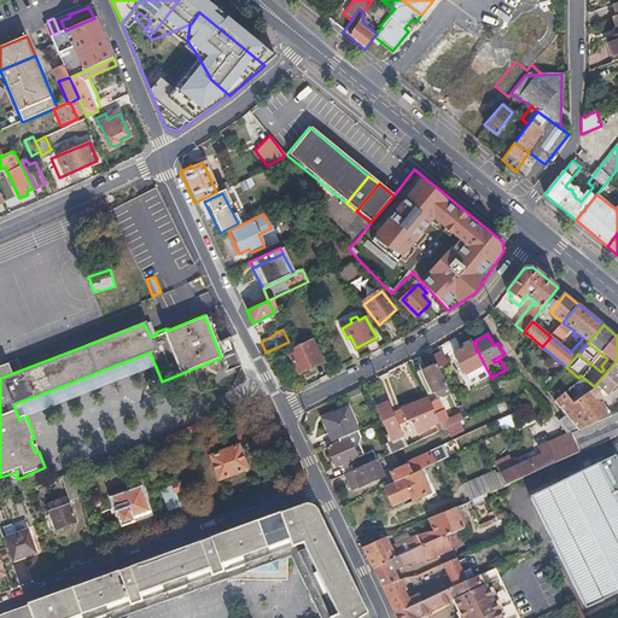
[(321,359),(312,338),(286,351),(297,372),(321,359)]
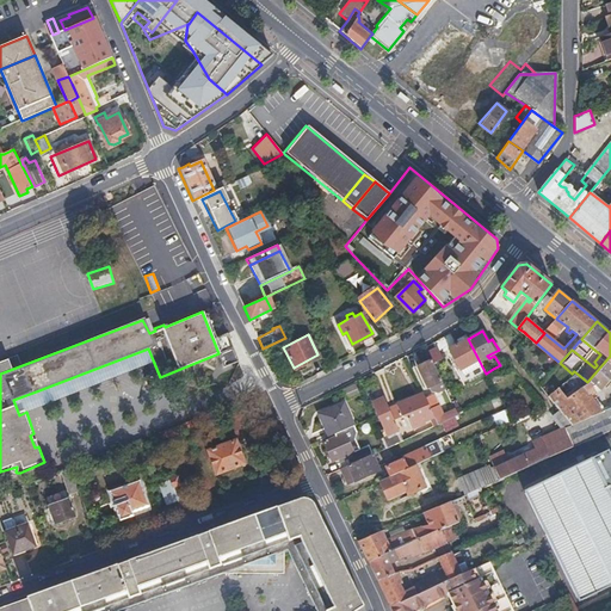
[(468,339),(466,334),(454,340),(457,346),(450,350),(464,376),(470,372),(475,381),(486,374),(468,339)]
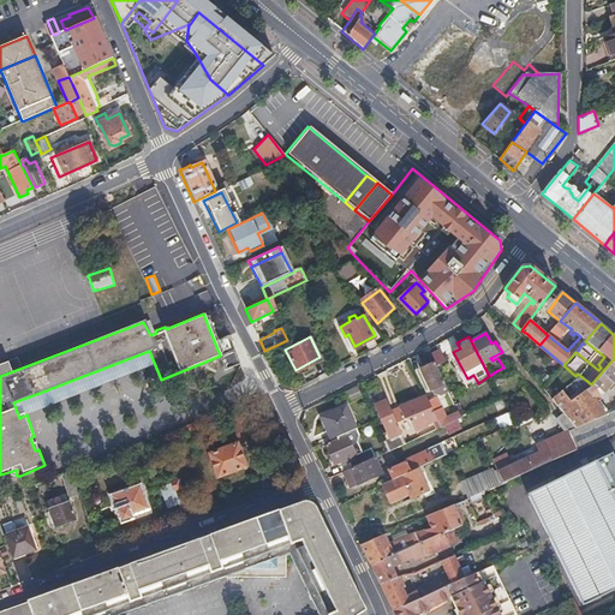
[(581,345),(575,352),(580,356),(586,348),(581,345)]
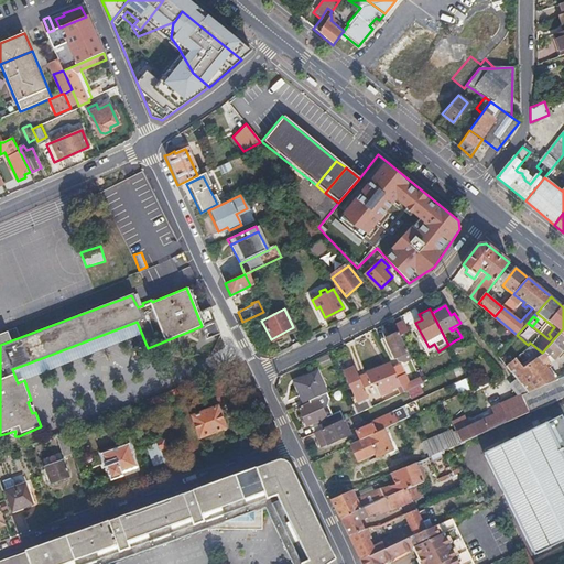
[(6,331),(8,339),(18,336),(15,327),(6,331)]
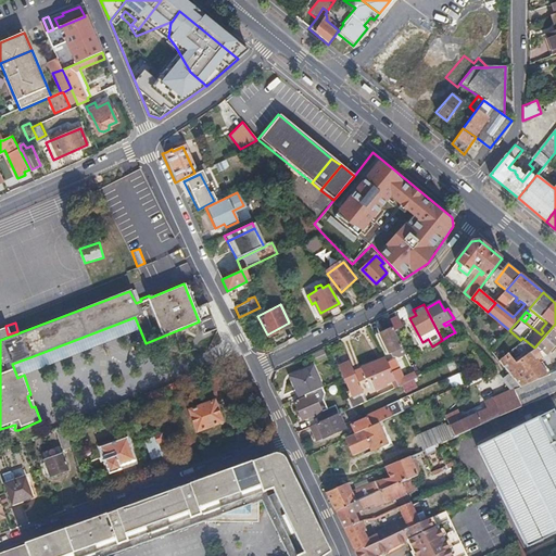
[(497,361),(501,364),(518,387),(546,375),(536,362),(545,356),(555,343),(555,324),(534,348),(534,349),(533,350),(521,359),(516,363),(507,353),(497,361)]
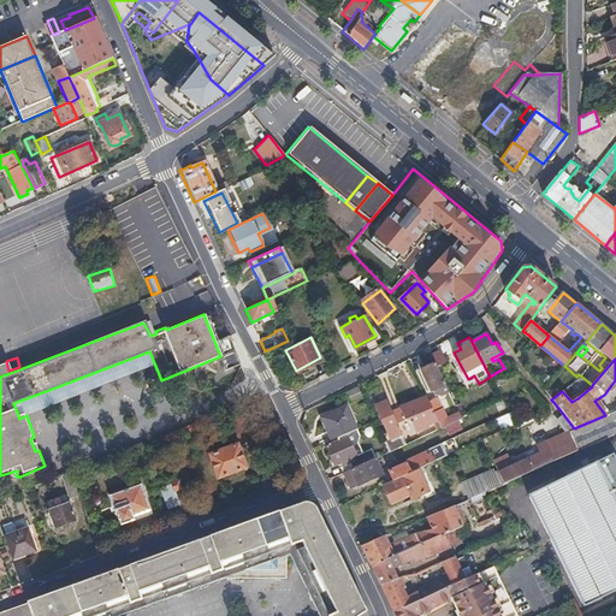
[(448,385),(437,362),(421,371),(432,390),(442,385),(443,388),(448,385)]
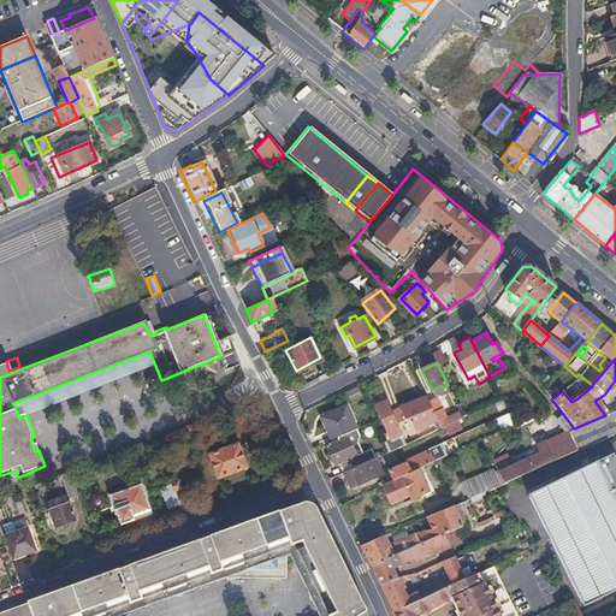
[(497,372),(490,377),(495,384),(502,379),(497,372)]
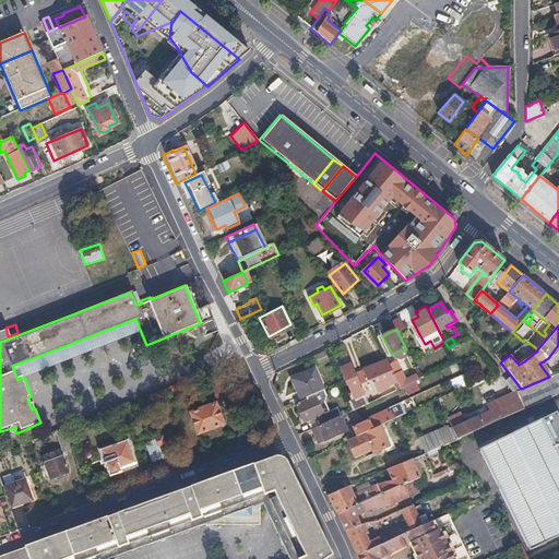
[(524,361),(536,352),(525,343),(514,352),(524,361)]
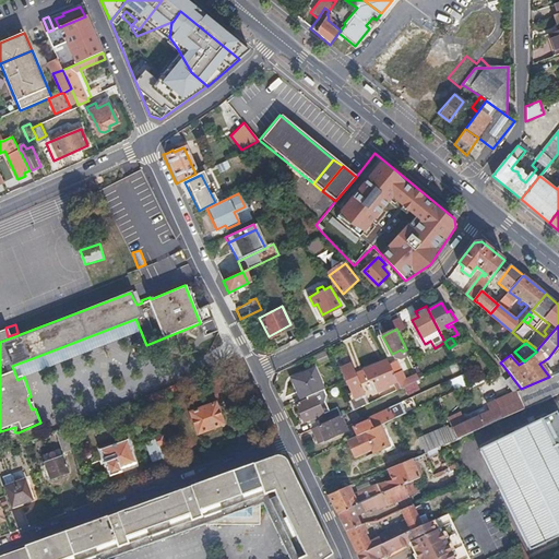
[(364,387),(345,349),(339,353),(345,365),(341,367),(354,392),(364,387)]
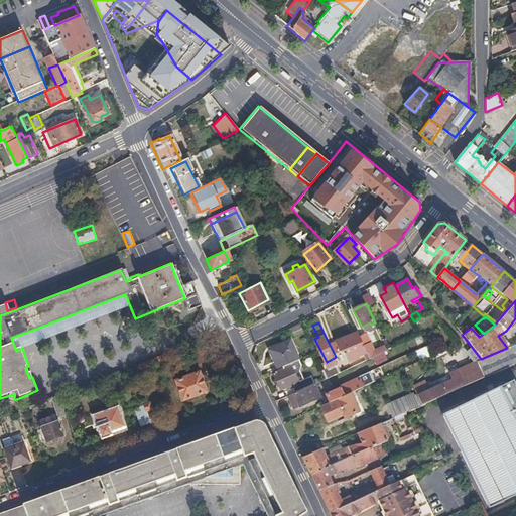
[(360,336),(358,332),(336,342),(341,353),(345,351),(350,361),(360,356),(359,353),(367,349),(360,336)]
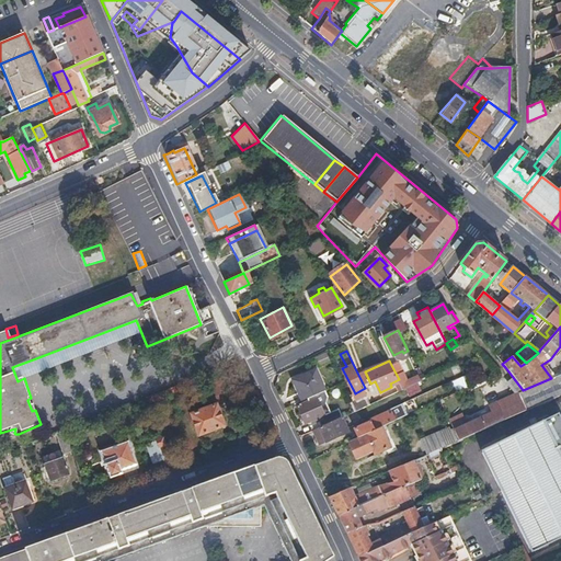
[(402,387),(422,378),(420,375),(408,380),(398,362),(391,365),(399,379),(402,387)]
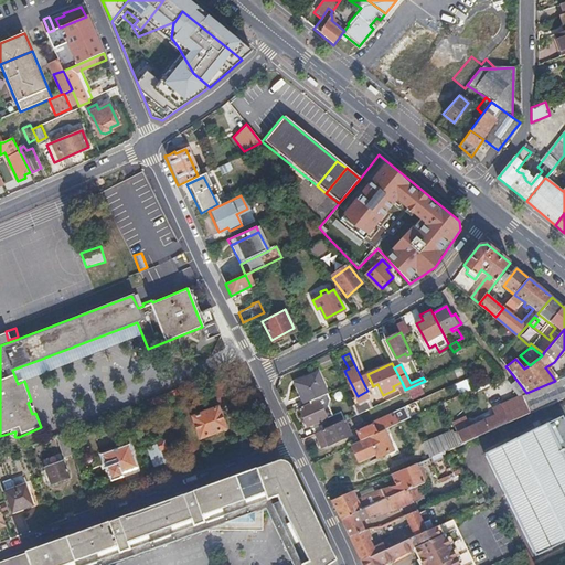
[(295,383),(305,404),(329,392),(318,372),(295,383)]
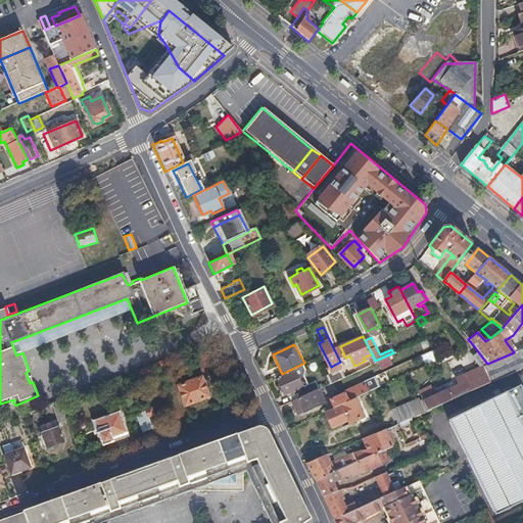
[(522,348),(514,352),(487,364),(481,366),(489,383),(522,368),(522,348)]
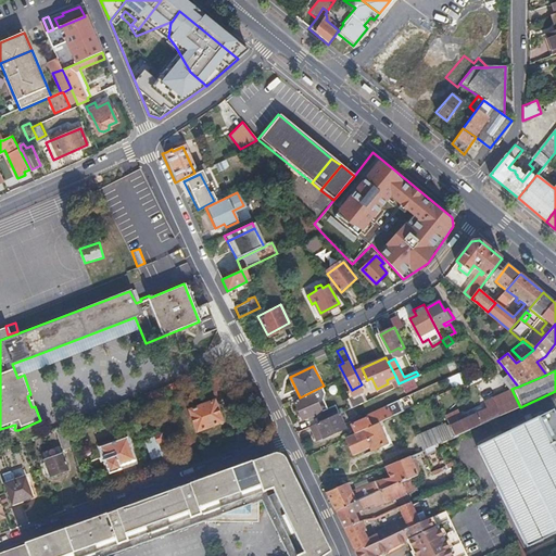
[(353,406),(368,400),(362,384),(352,390),(345,392),(353,406)]
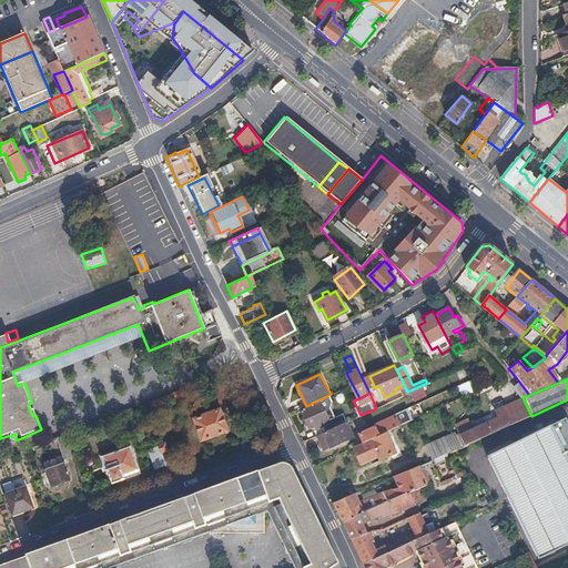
[(476,439),(531,416),(523,397),(493,409),(496,416),(458,435),(464,445),(476,439)]
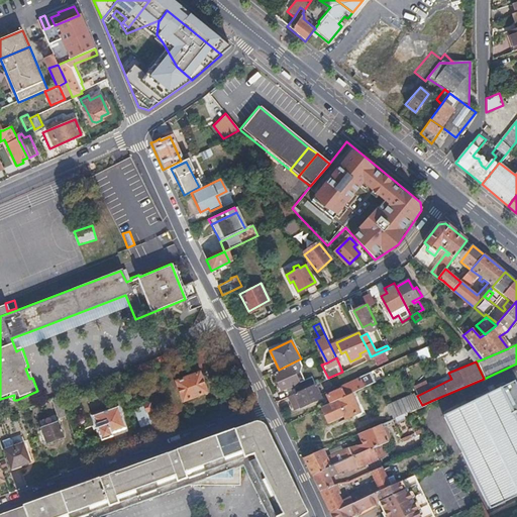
[(291,387),(293,389),(296,388),(294,385),(300,382),(292,367),(275,375),(283,391),(291,387)]
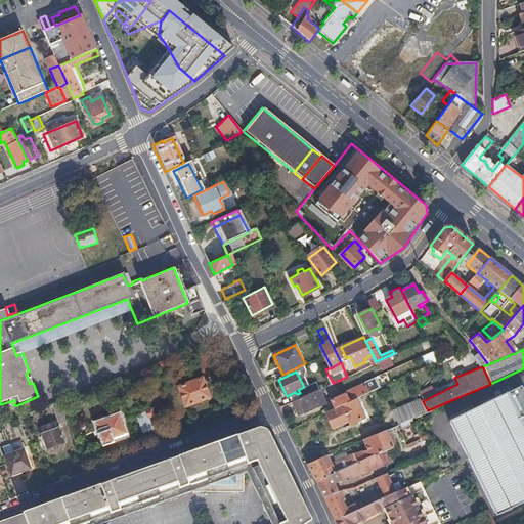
[(184,405),(208,396),(201,377),(177,386),(184,405)]
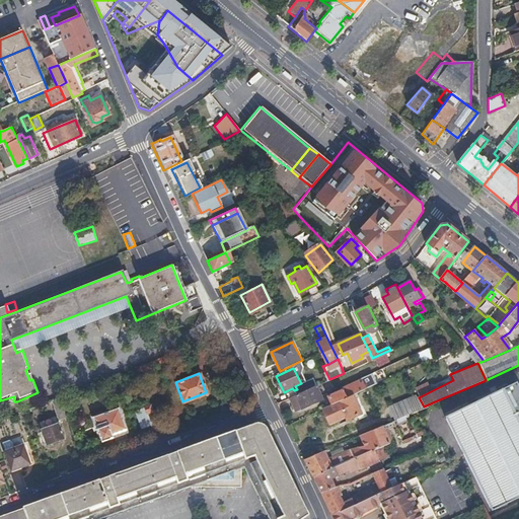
[(296,394),(315,386),(322,382),(320,377),(297,389),(294,390),(296,394)]
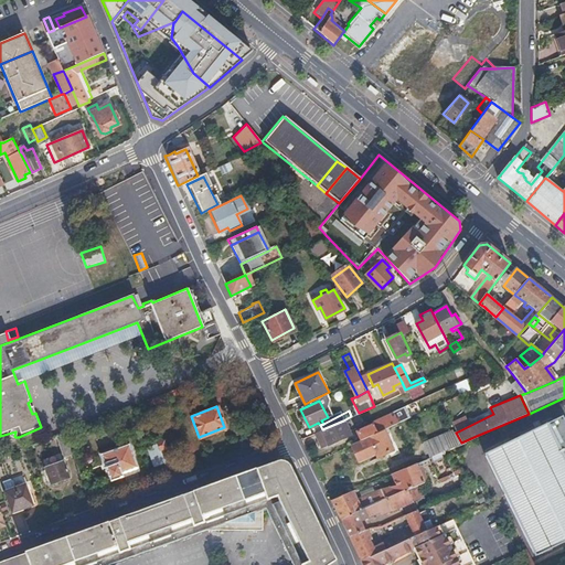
[(361,440),(383,429),(391,426),(386,417),(360,429),(356,434),(361,440)]
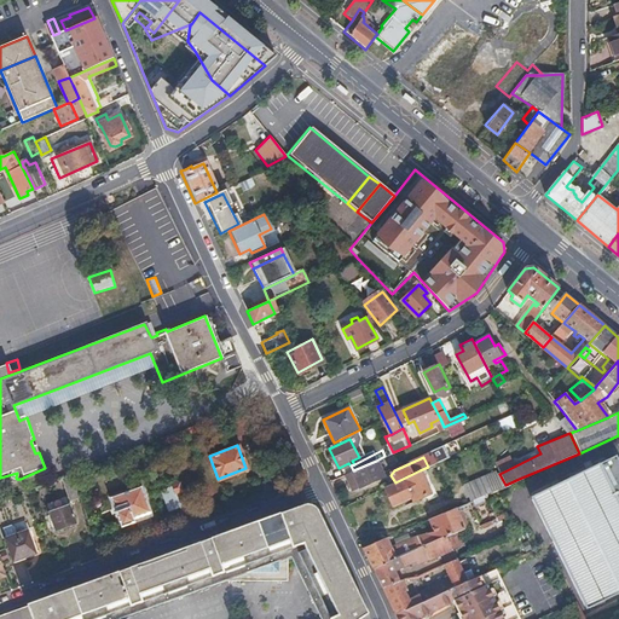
[(353,470),(351,472),(358,484),(359,486),(383,475),(376,461),(353,470)]
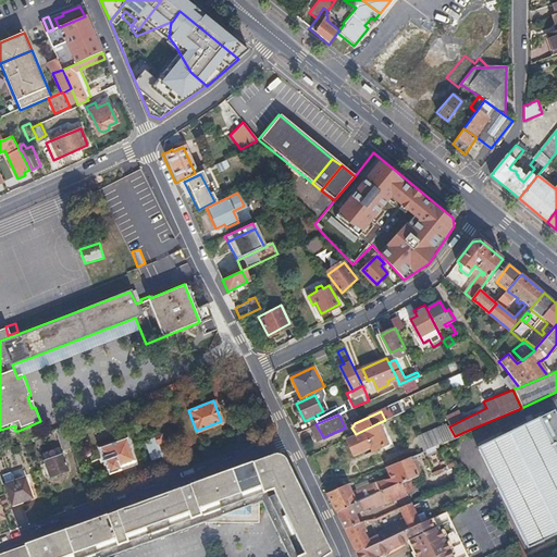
[(477,448),(527,546),(556,531),(556,458),(536,418),(477,448)]
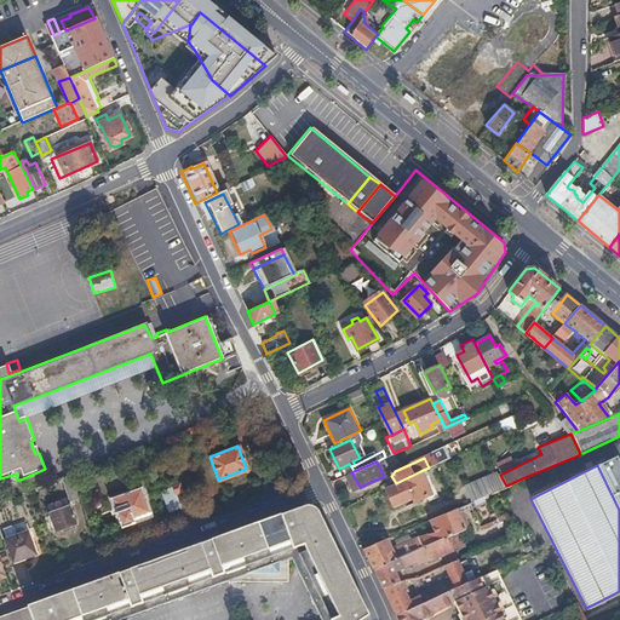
[(396,483),(384,488),(394,509),(412,500),(413,503),(431,494),(420,471),(396,483)]
